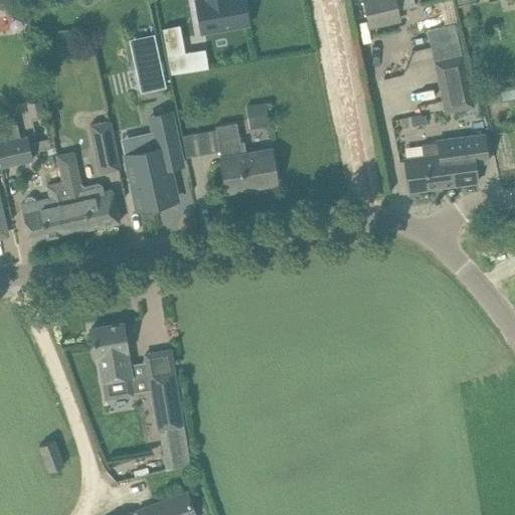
[(4,0),(2,6),(9,14),(19,12),(22,3),(20,0),(4,0)]
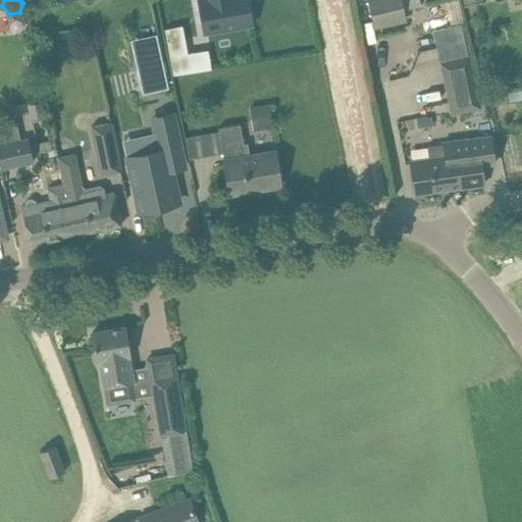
[(198,0),(204,34),(252,24),(248,0),(198,0)]
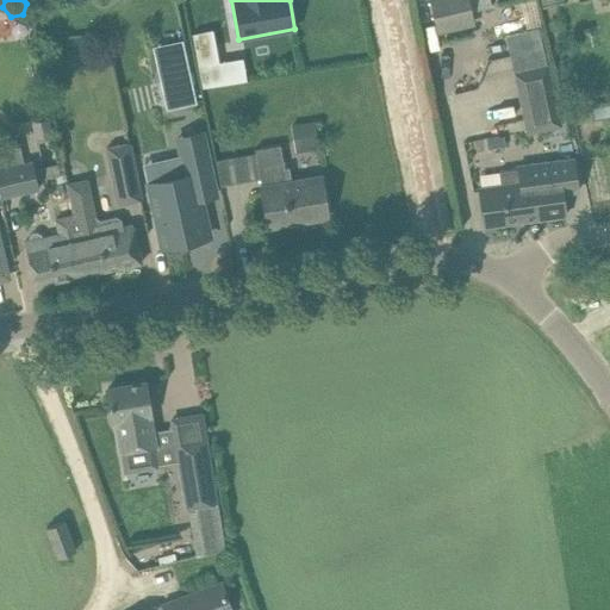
[(425,0),(427,1),(430,0),(437,31),(473,23),(470,12),(491,7),(489,0),(425,0)]
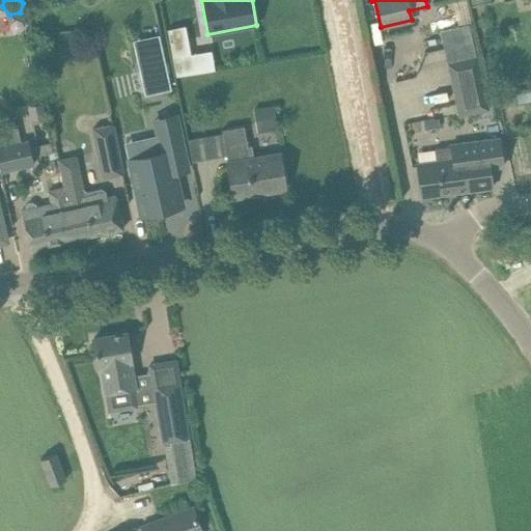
[(441,31),(447,62),(477,57),(470,25),(441,31)]
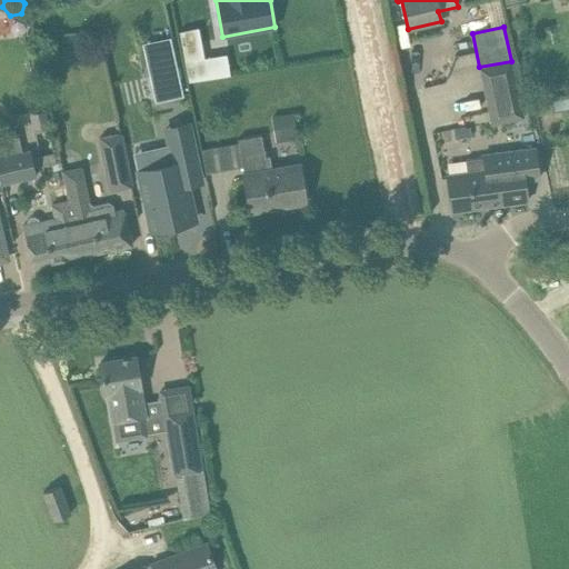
[(172,47),(150,52),(161,100),(183,95),(172,47)]
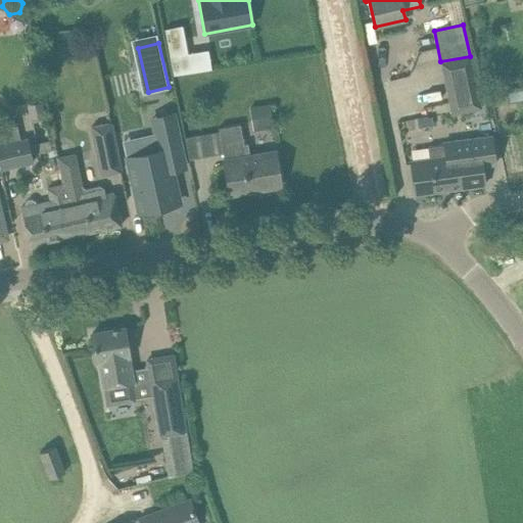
[(208,50),(170,56),(174,76),(211,69),(208,50)]
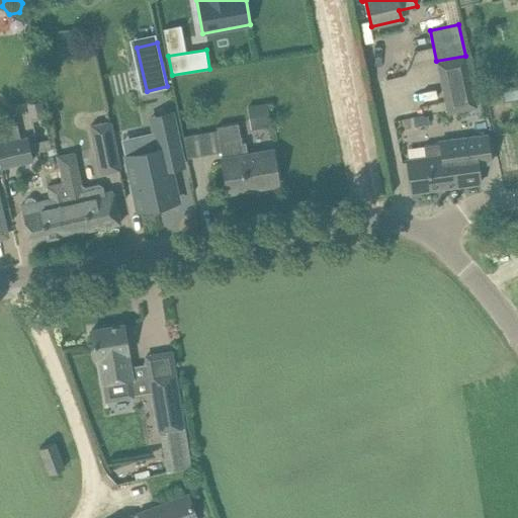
[(465,56),(436,61),(441,82),(469,75),(465,56)]
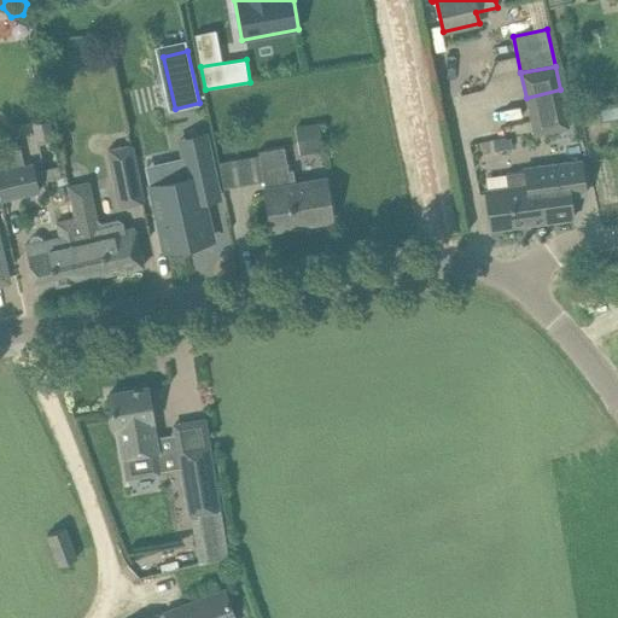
[(560,89),(526,98),(535,136),(570,129),(560,89)]
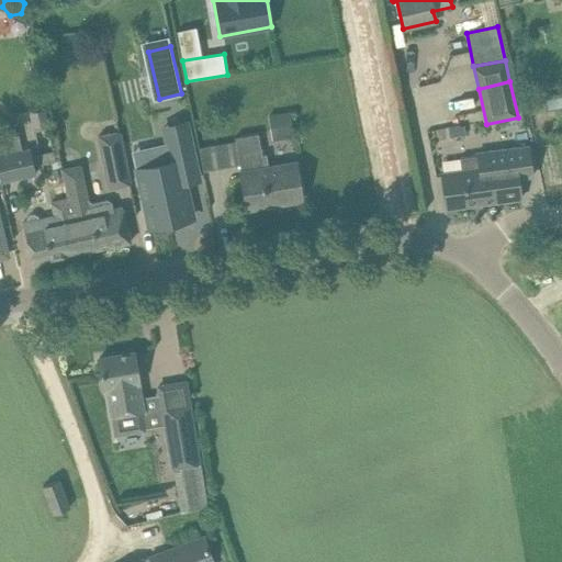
[(543,98),(526,102),(529,115),(546,112),(546,111),(543,98)]
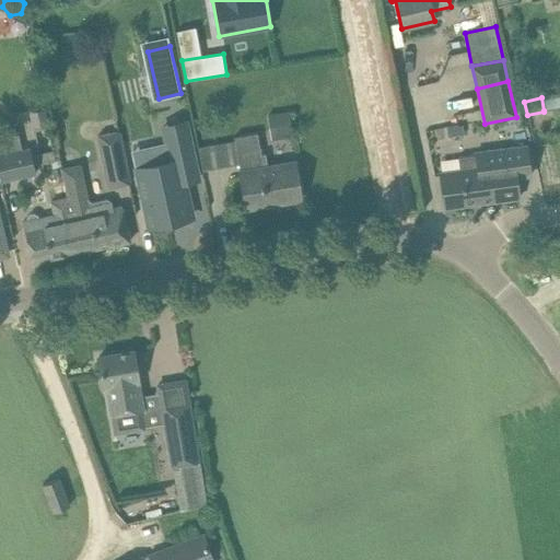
[(27,108),(33,132),(49,129),(44,105),(27,108)]
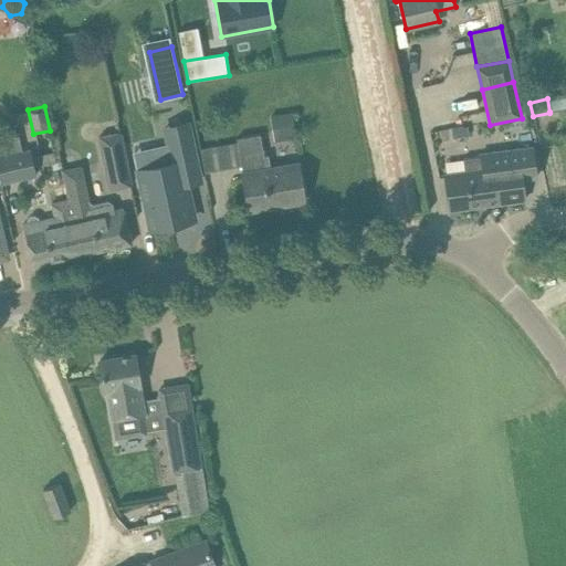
[(269,116),(273,142),(295,138),(291,113),(269,116)]
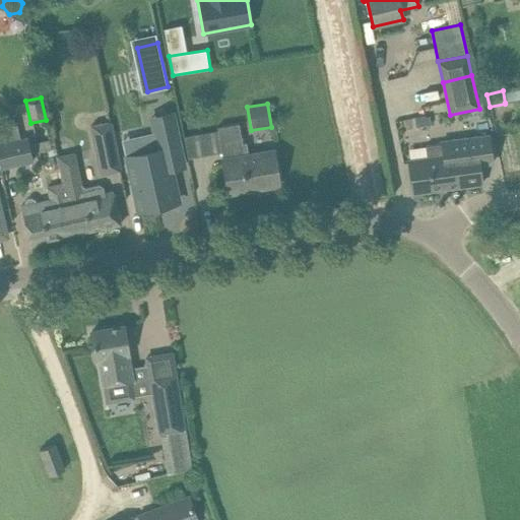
[(159,150),(127,156),(128,161),(127,163),(128,164),(129,163),(136,198),(139,210),(146,209),(172,204),(178,202),(174,184),(170,170),(183,167),(179,147),(172,117),(152,121),(155,134),(159,150)]
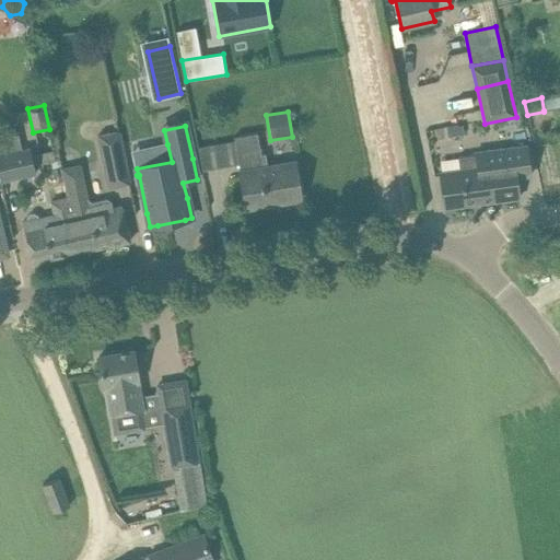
[(21,150),(16,131),(0,135),(0,181),(0,182),(35,174),(30,148),(21,150)]
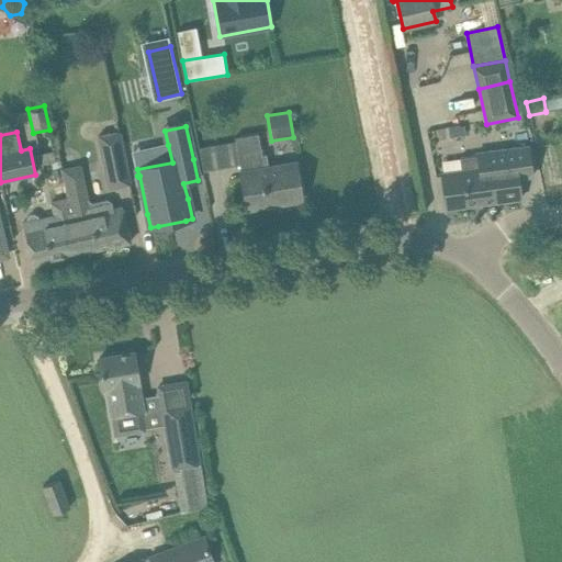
[(119,132),(98,137),(104,167),(125,163),(119,132)]
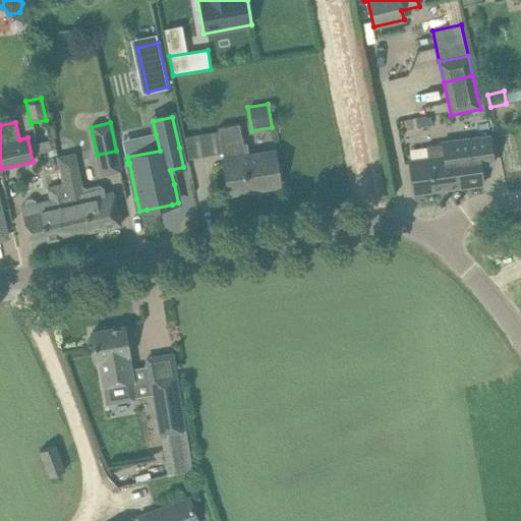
[(277,186),(280,185),(274,151),(249,155),(247,143),(242,145),(239,124),(217,127),(218,131),(184,137),(188,159),(222,154),(229,194),(254,190),(254,187),(277,184),(277,186)]
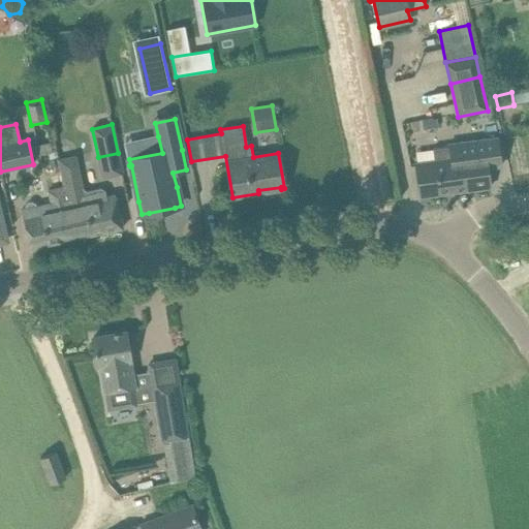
[(498,136),(455,143),(457,159),(462,158),(463,163),(468,162),(469,170),(466,172),(466,173),(460,174),(459,176),(455,177),(456,182),(455,182),(456,191),(491,187),(489,169),(502,167),(498,136)]
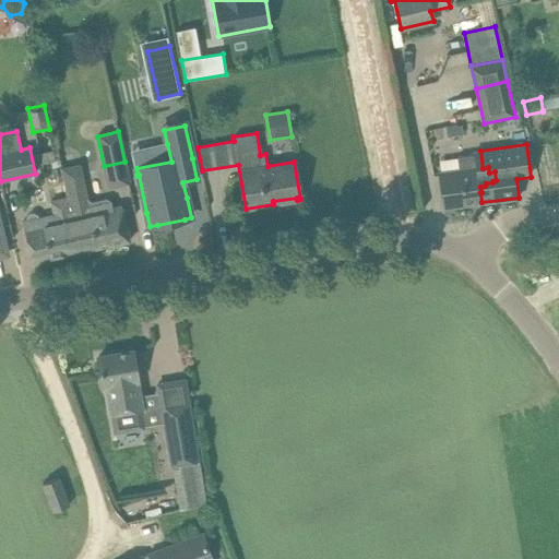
[(483,168),(480,151),(473,152),(474,155),(456,157),(459,169),(439,173),(443,207),(482,202),(480,192),(482,192),(480,187),(485,186),(486,183),(492,182),(492,181),(496,180),(495,171),(489,173),(488,167),(483,168)]
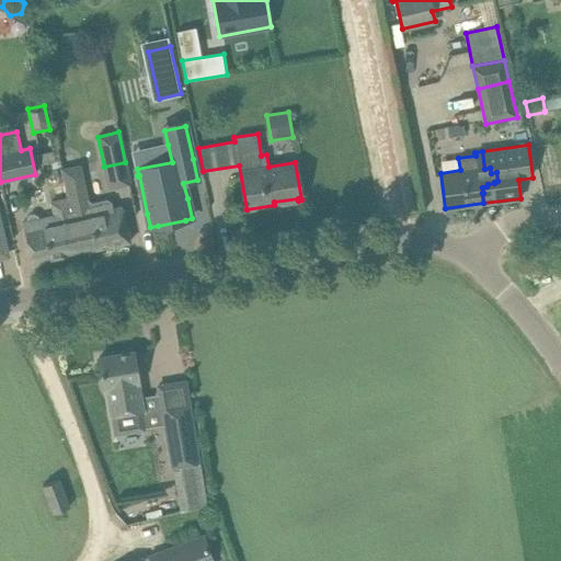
[(80,165),(60,169),(67,198),(69,197),(72,212),(71,213),(80,253),(129,242),(125,220),(122,206),(114,208),(113,203),(106,199),(91,203),(89,206),(80,165)]
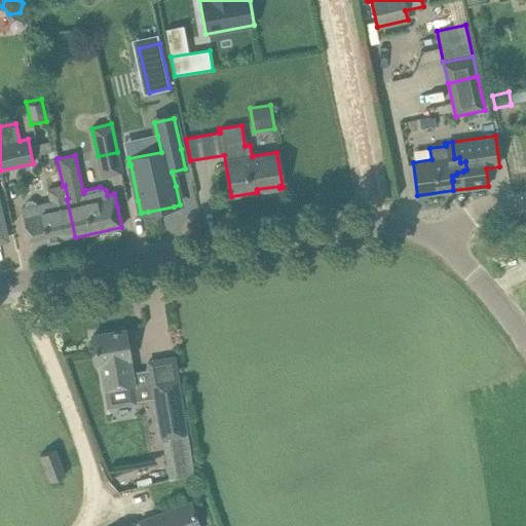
[(24,209),(21,209),(29,247),(75,237),(67,199),(68,198),(65,185),(46,189),(49,202),(37,205),(34,202),(31,201),(27,201),(25,204),(24,209)]
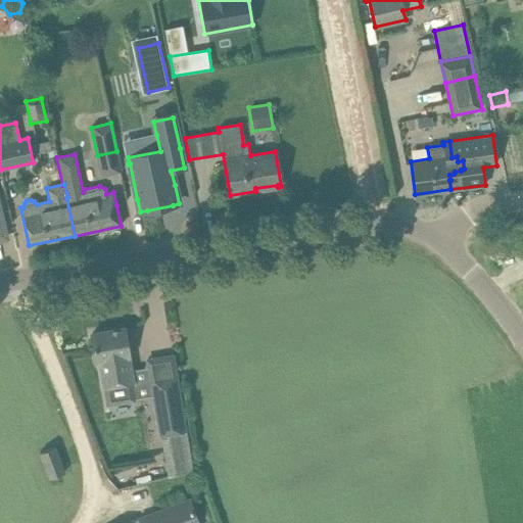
[(124,328),(92,333),(96,362),(98,362),(102,386),(104,386),(107,405),(120,402),(135,400),(134,397),(130,370),(127,357),(129,357),(128,348),(124,328)]
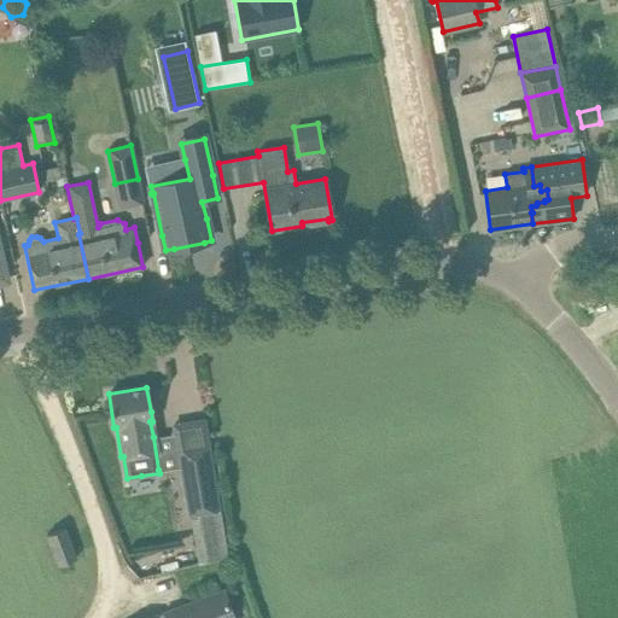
[(208,441),(176,447),(187,516),(190,516),(198,564),(227,557),(219,512),(220,511),(208,441)]
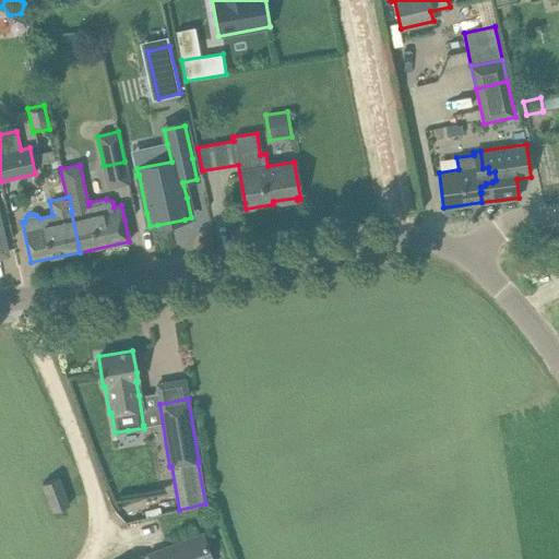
[(52,511),(69,504),(58,478),(43,484),(52,511)]
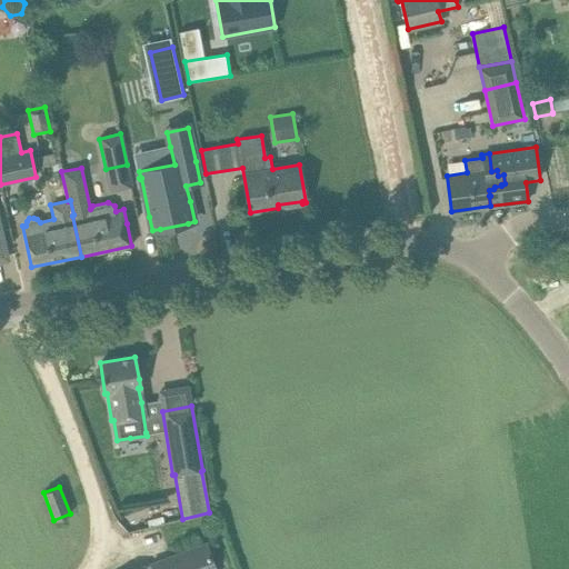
[(216,568),(207,543),(151,565),(152,566),(152,568),(216,568)]
